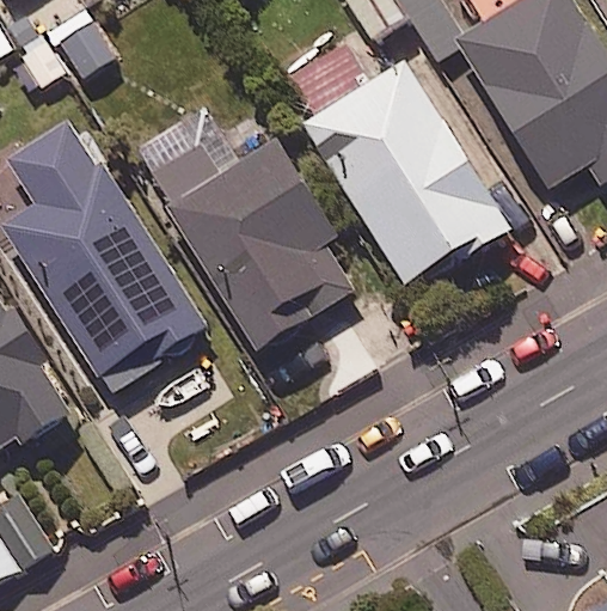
[(393,0),(342,0),(373,44),(408,20),(393,0)]
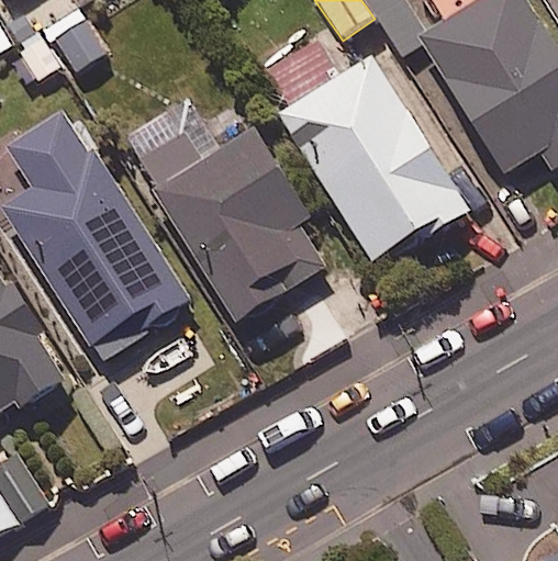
[(557,164),(557,56),(524,0),(425,0),(441,25),(423,36),(504,172),(539,152),(550,169),(557,164)]
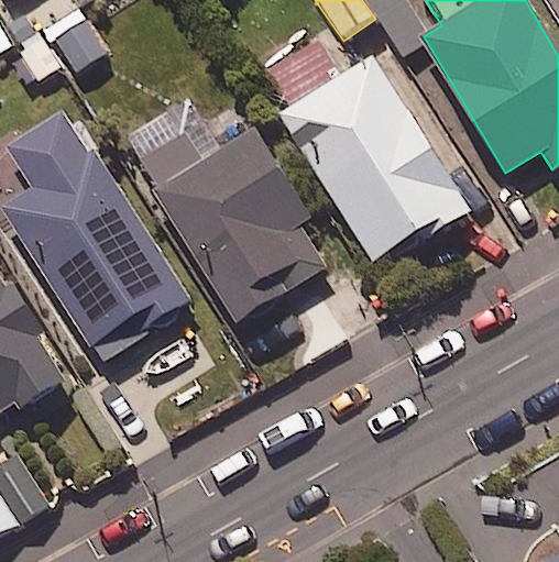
[(106,52),(79,13),(50,34),(76,73),(106,52)]
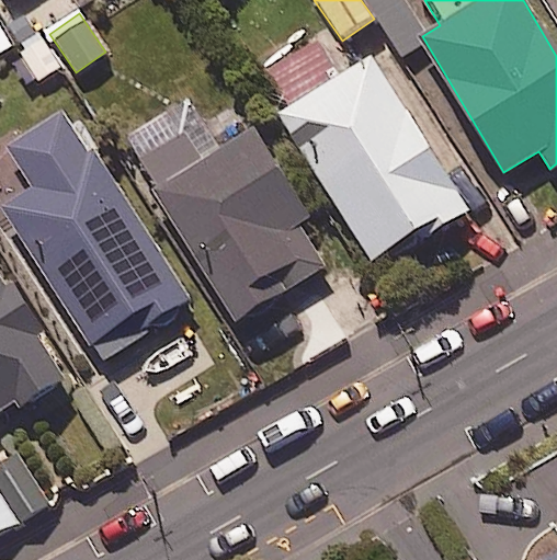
[(422,103),(387,47),(280,114),(370,260),(465,201),(409,112),(422,103)]
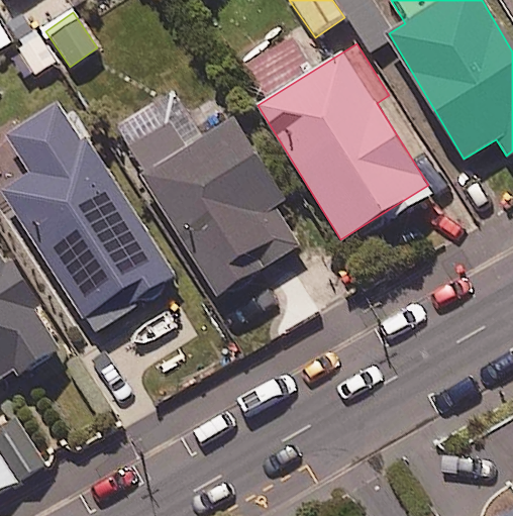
[(200,135),(173,90),(112,126),(216,295),(298,245),(273,205),(285,198),(233,115),(200,135)]
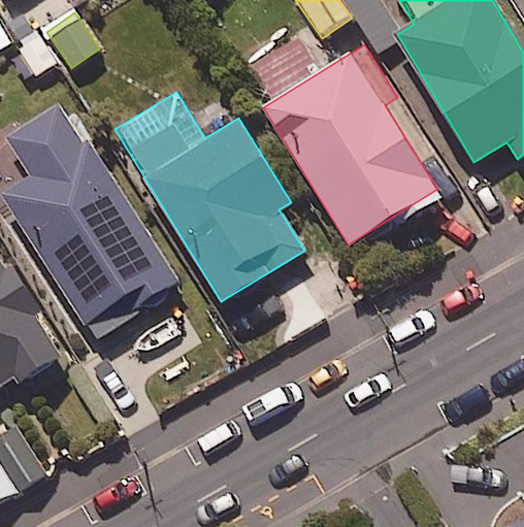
[(179,283),(59,103),(8,137),(35,176),(0,200),(0,202),(94,340),(179,283)]
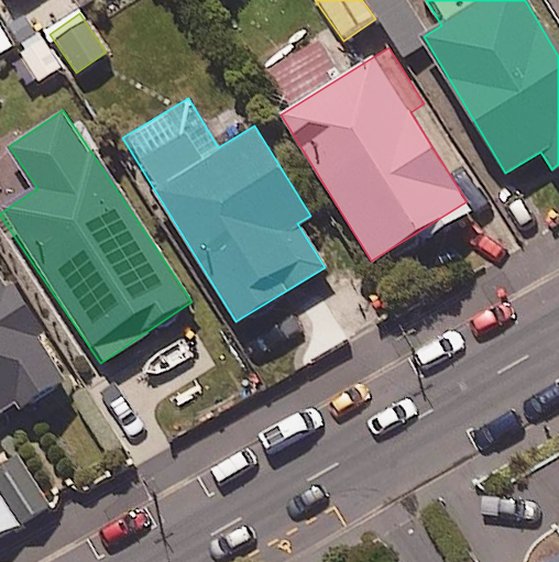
[(0,411),(61,373),(0,277),(0,411)]
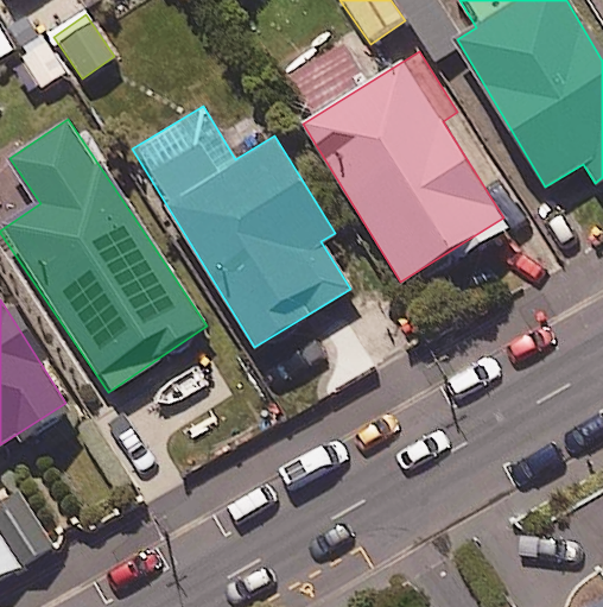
[(0,576),(49,548),(13,485),(0,492),(0,576)]
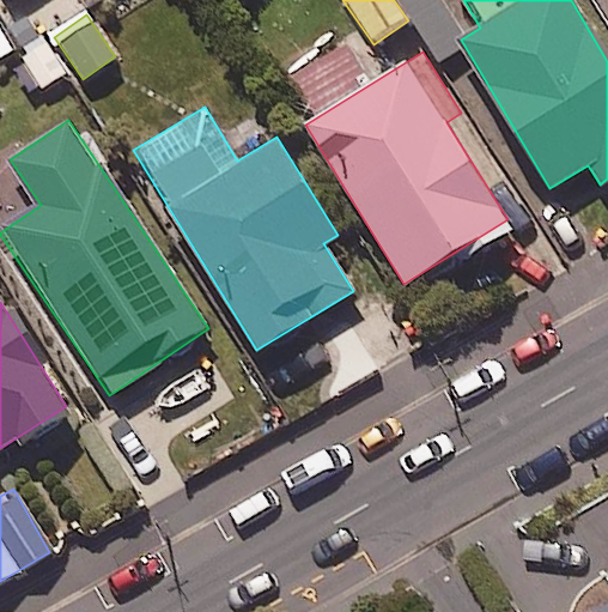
All buildings are outlined.
